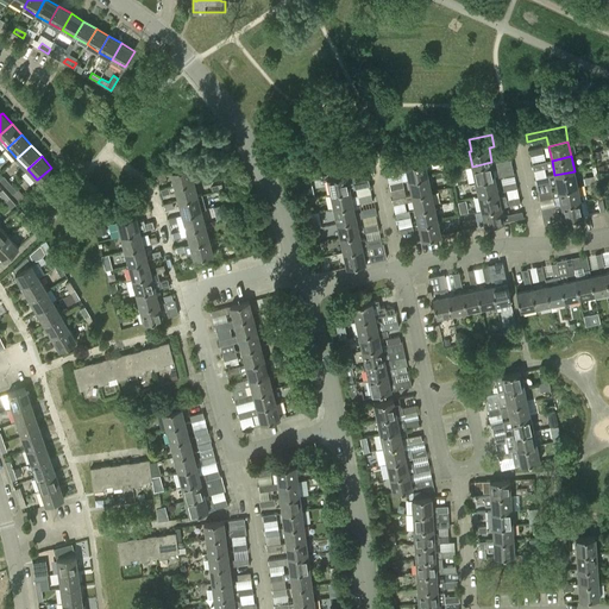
[(425,161),(406,164),(385,169),(388,176),(407,171),(409,180),(428,176),(425,161)]
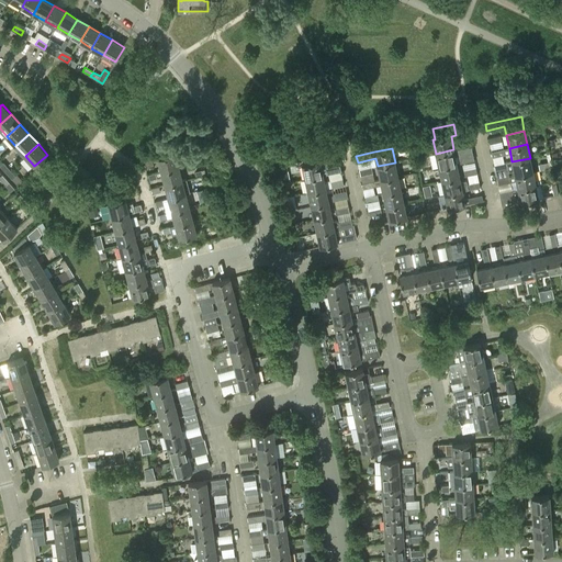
[(457,164),(453,149),(436,154),(439,167),(457,164)]
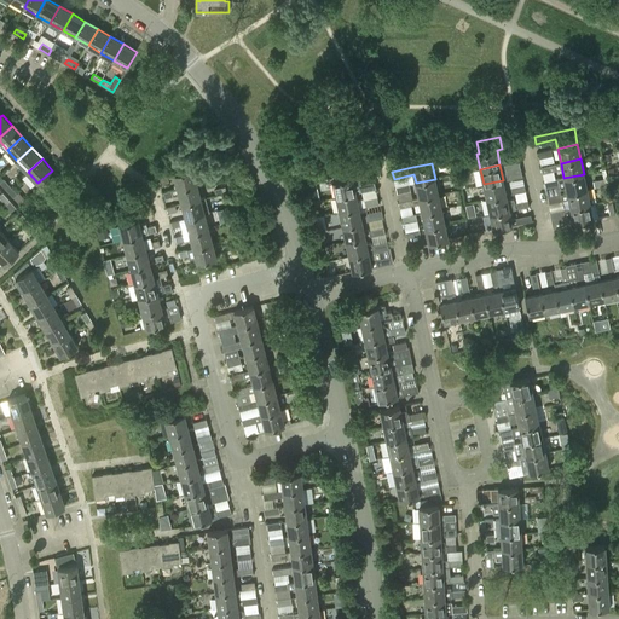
[(174,173),(178,189),(197,184),(194,168),(174,173)]
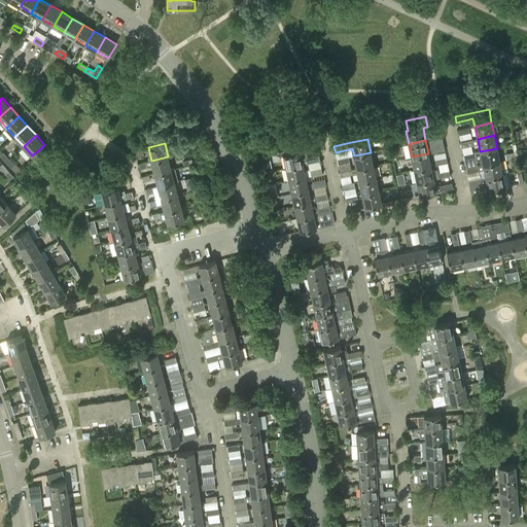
[(499,161),(497,148),(480,151),(483,164),(483,165),(499,161)]
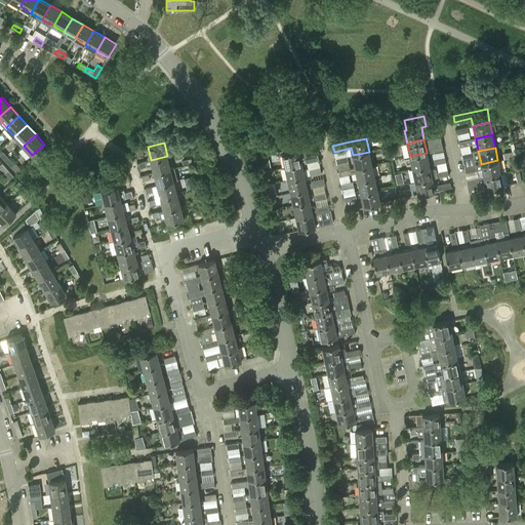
[(299,150),(282,154),(285,166),(301,163),(318,160),(319,160),(318,155),(306,157),(305,149),(301,150),(299,150)]
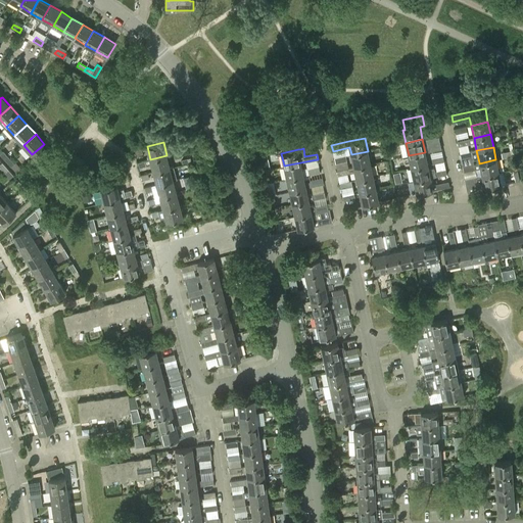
[(0,154),(6,161),(9,158),(3,151),(0,153),(0,154)]
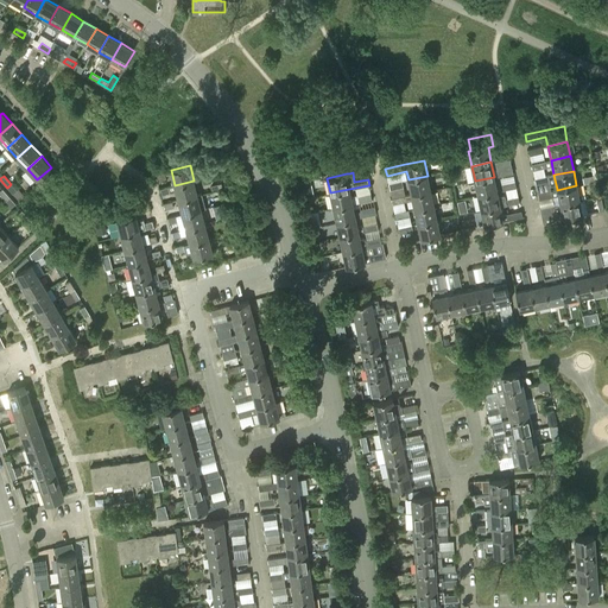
[(409,179),(411,194),(411,195),(431,190),(428,176),(409,179)]
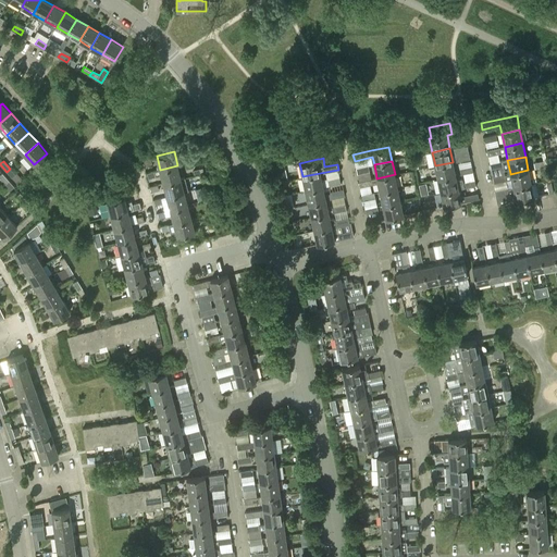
[(437,178),(456,175),(453,162),(435,165),(437,178)]
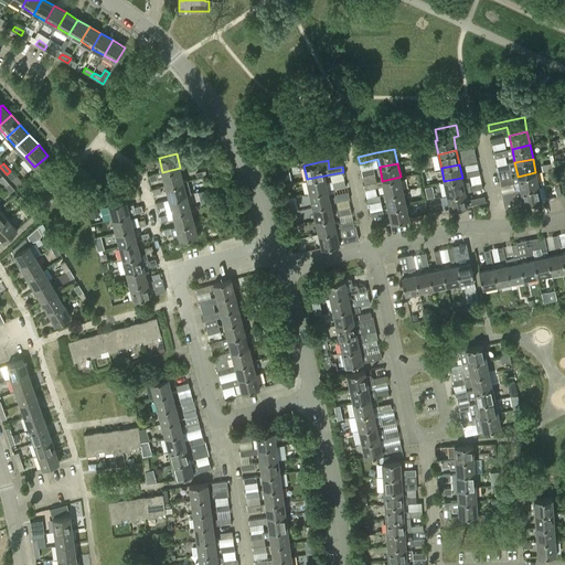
[(183,181),(180,168),(162,172),(166,185),(183,181)]
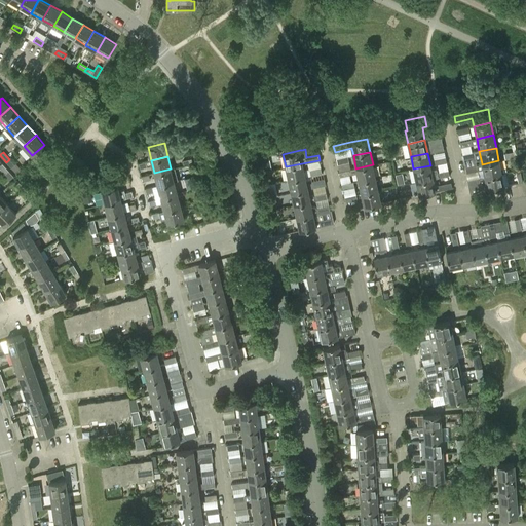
[(14,164),(9,159),(6,162),(11,167),(14,164)]
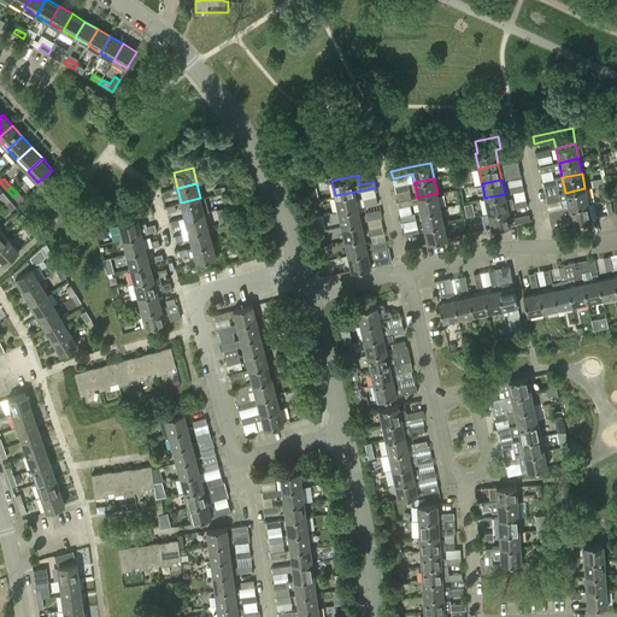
[(569,206),(569,207),(588,203),(585,188),(565,193),(565,192),(546,197),(547,203),(566,198),(569,206)]
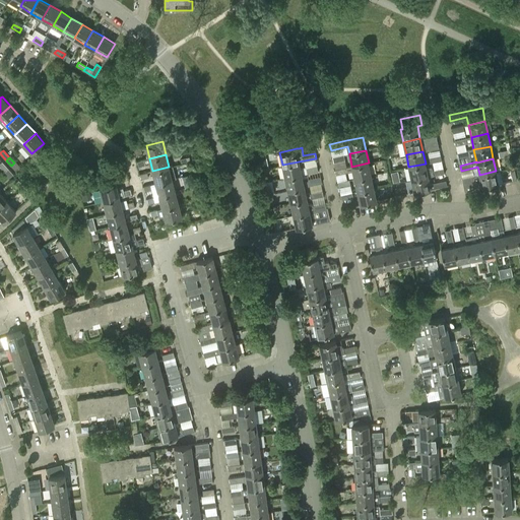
[(302,174),(302,175),(318,171),(317,166),(301,169),(299,161),(282,165),(285,178),(302,174)]
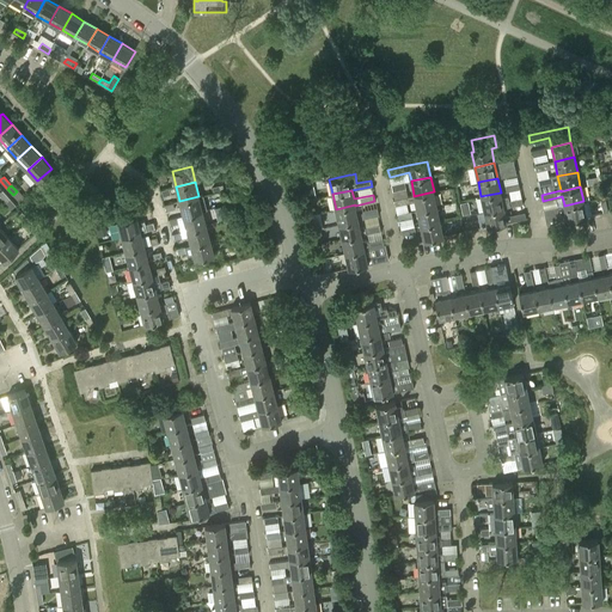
[(414,196),(414,195),(395,200),(396,206),(415,201),(417,210),(436,206),(434,191),(414,196)]
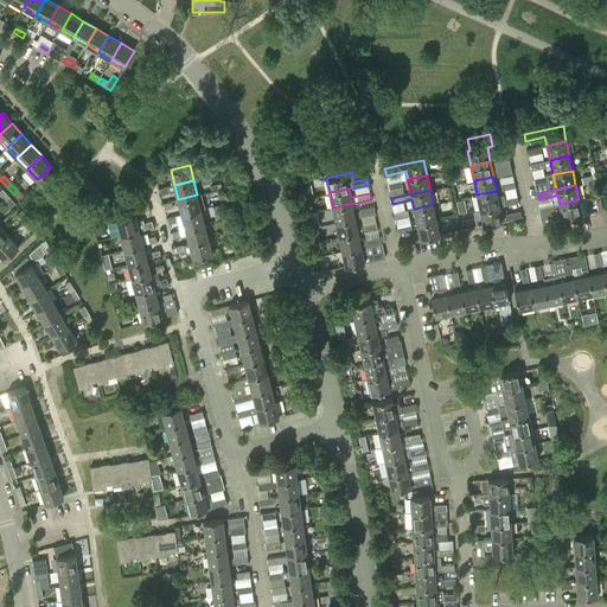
[(499,206),(505,205),(518,202),(517,196),(504,198),(503,195),(498,196),(497,191),(477,195),(480,210),(499,205),(499,206)]
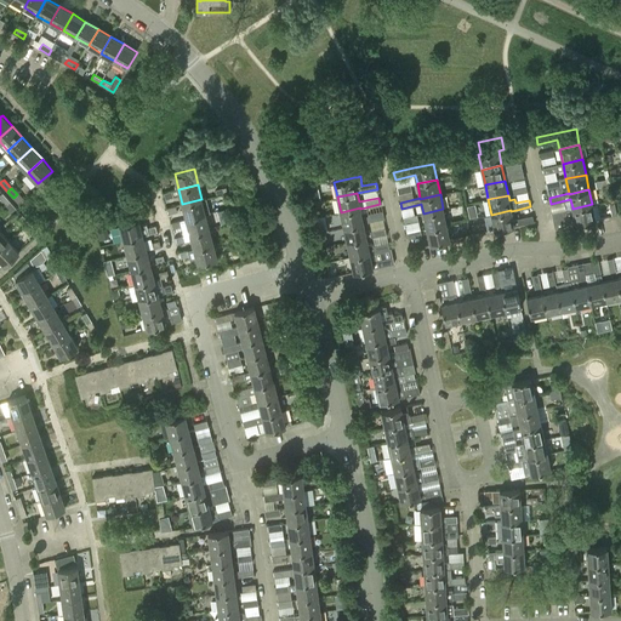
[(201,199),(182,204),(186,218),(205,214),(201,199)]
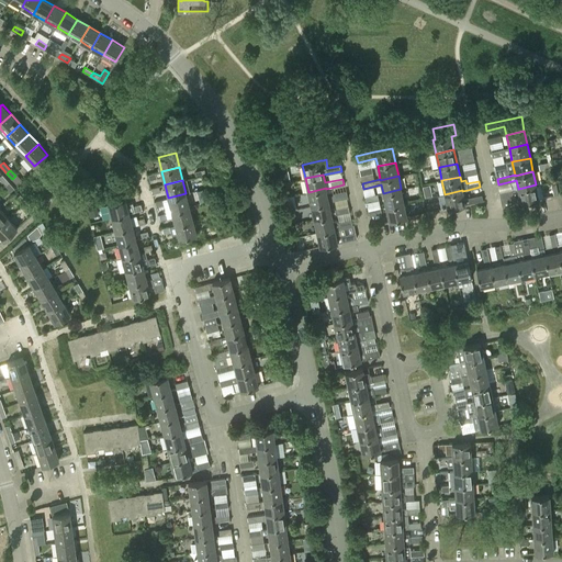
[(9,182),(6,186),(11,191),(14,188),(9,182)]
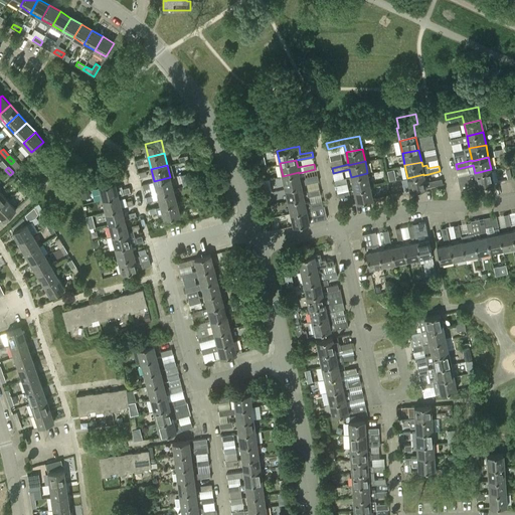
[(494,182),(491,169),(475,173),(475,172),(458,176),(460,181),(471,179),(474,182),(475,186),(494,182)]
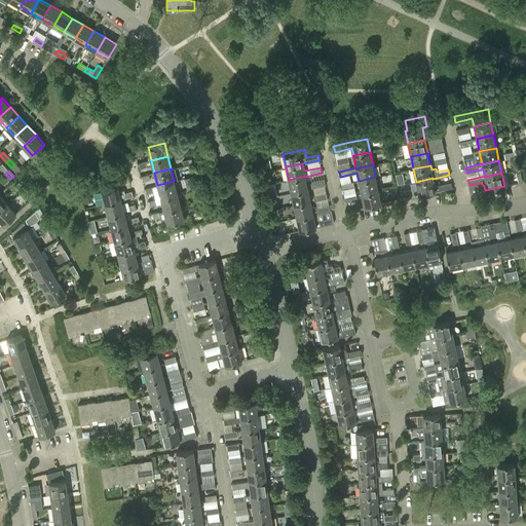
[(194,176),(184,179),(187,190),(197,187),(194,176)]
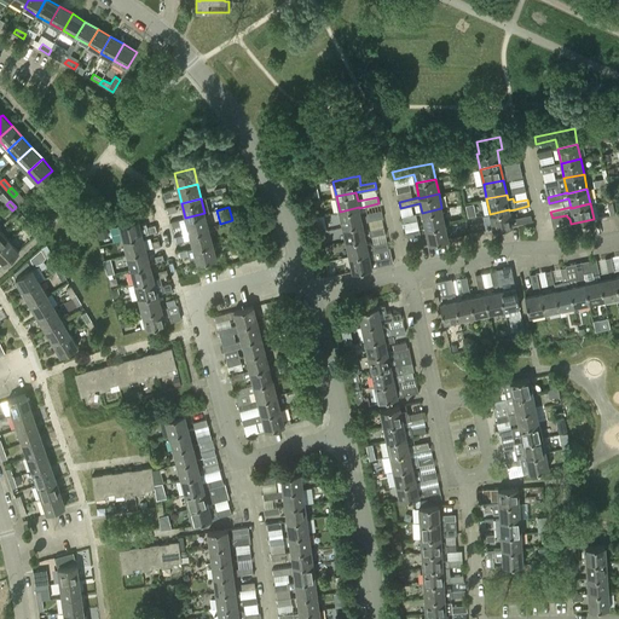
[(342,226),(363,223),(360,215),(359,208),(359,207),(340,212),(342,226)]
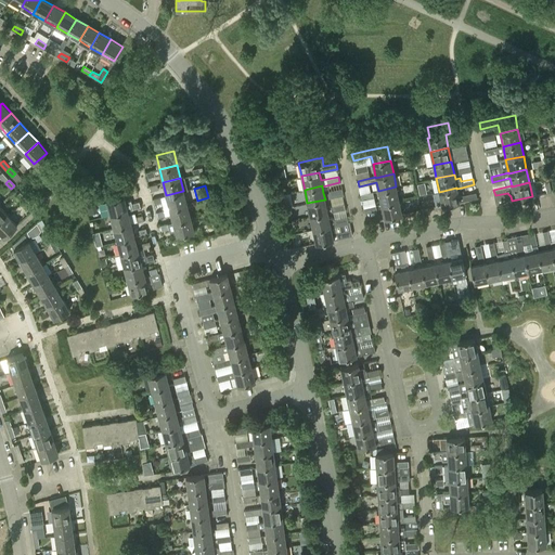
[(396,186),(378,191),(381,204),(399,201),(396,186)]
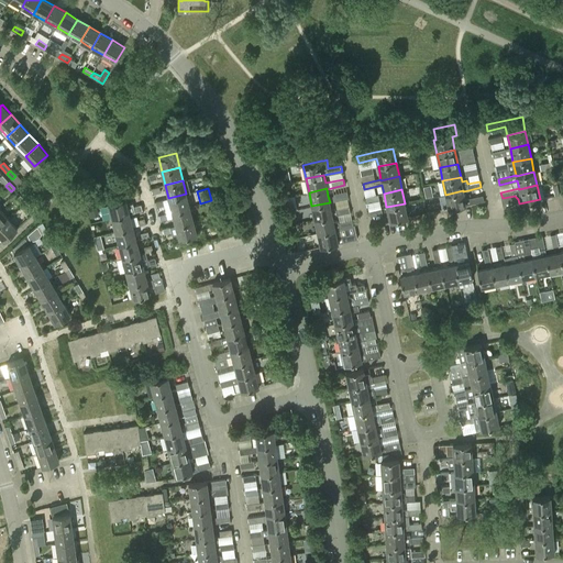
[(449,208),(466,205),(484,201),(483,195),(465,199),(463,191),(463,190),(445,195),(449,208)]
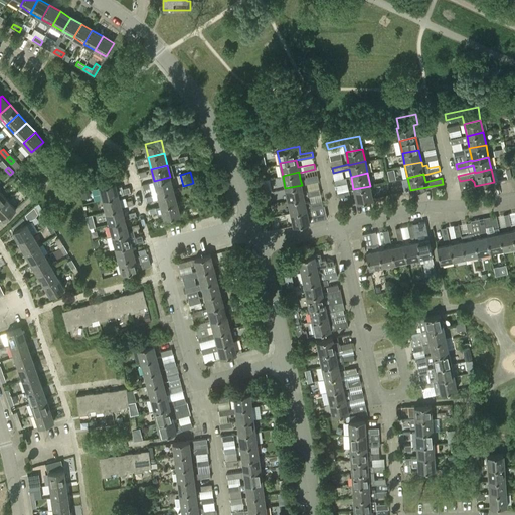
[(174,189),(170,177),(154,181),(157,194),(174,189)]
